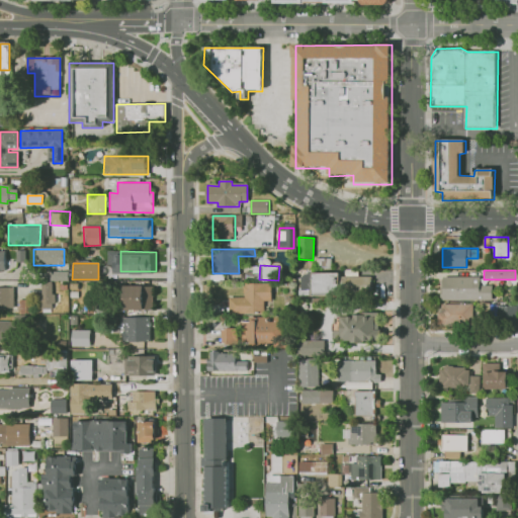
[(301,271),(338,271),(337,296),(301,295),(301,271)]
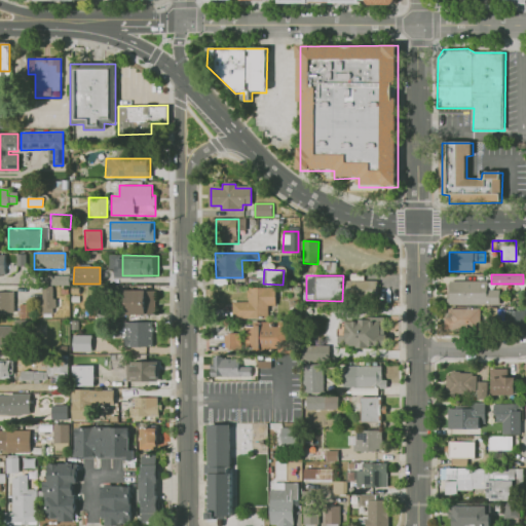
[(51,286),(68,286),(68,276),(51,276),(51,286)]
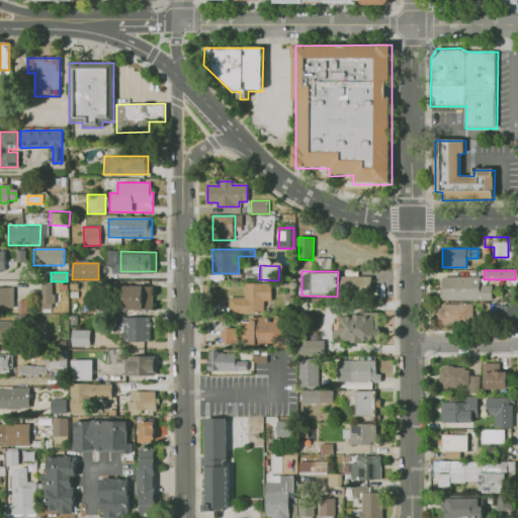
[(442,277),(442,299),(492,299),(492,285),(480,285),(480,278),(442,277)]
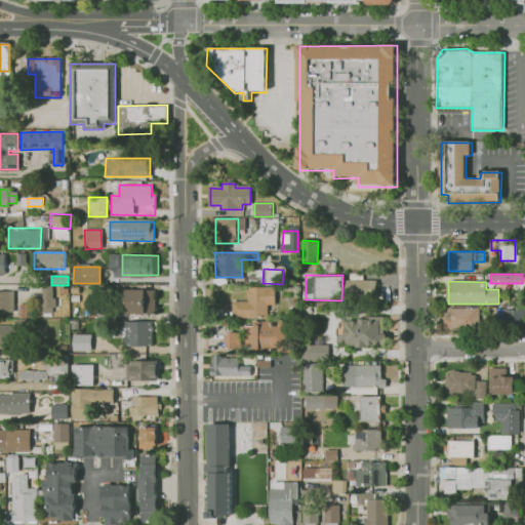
[(43,286),(42,312),(54,313),(55,299),(50,299),(51,287),(43,286)]
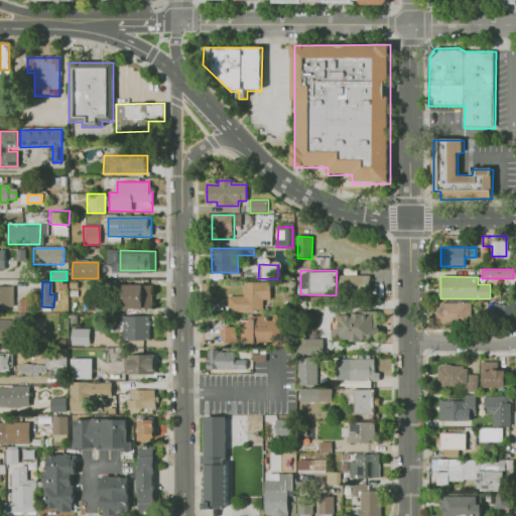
[(270,283),(244,282),(243,297),(229,297),(229,311),(263,311),(263,301),(270,301),(270,283)]
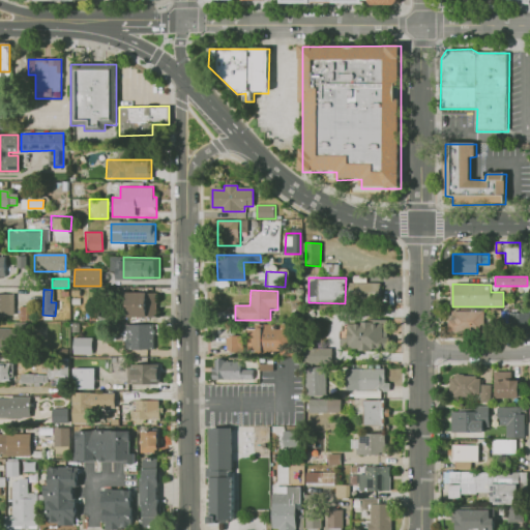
[(157,292),(156,318),(127,318),(127,292),(157,292)]
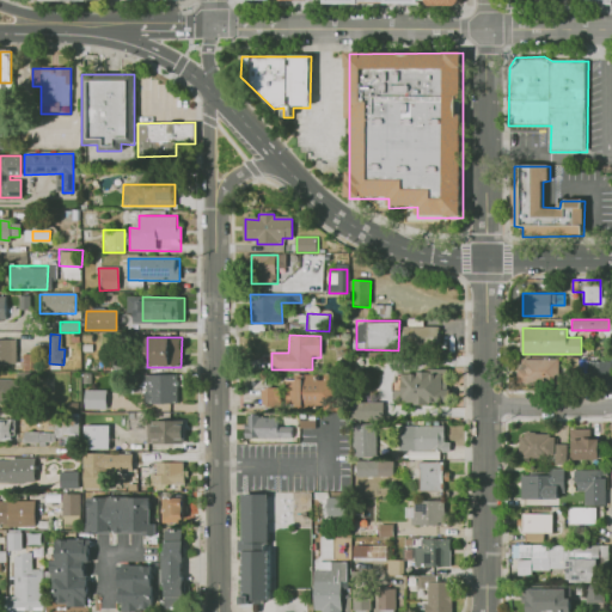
[(0,362),(13,362),(14,341),(0,341),(0,362)]
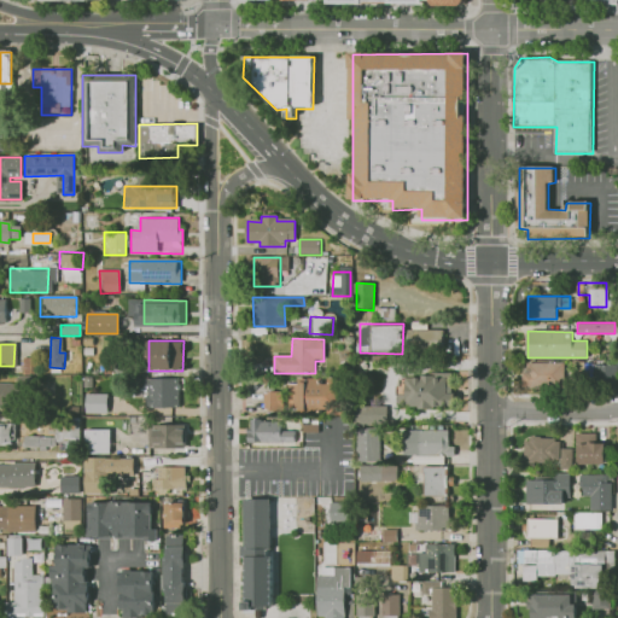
[(22,373),(33,374),(34,359),(22,357),(22,373)]
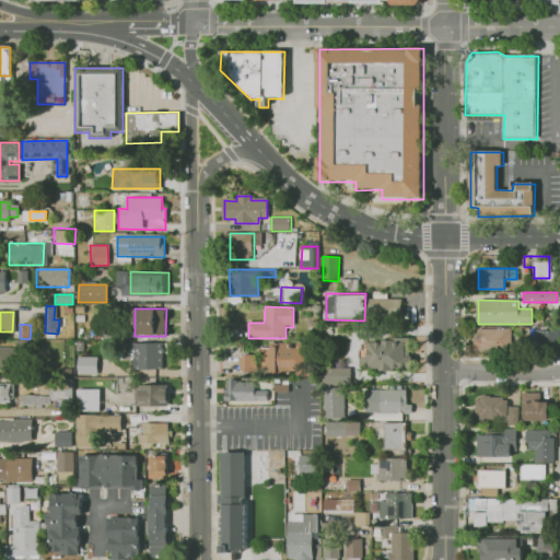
[(104,329),(104,340),(94,340),(94,329),(104,329)]
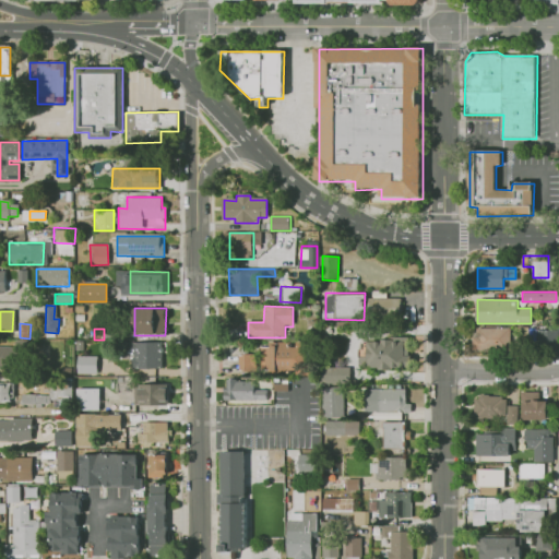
[(536,329),(536,353),(558,353),(558,329),(536,329)]
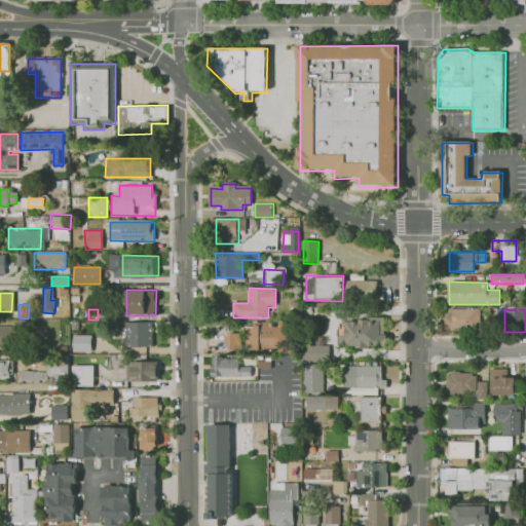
[(444,310),(480,311),(480,331),(444,331),(444,310)]
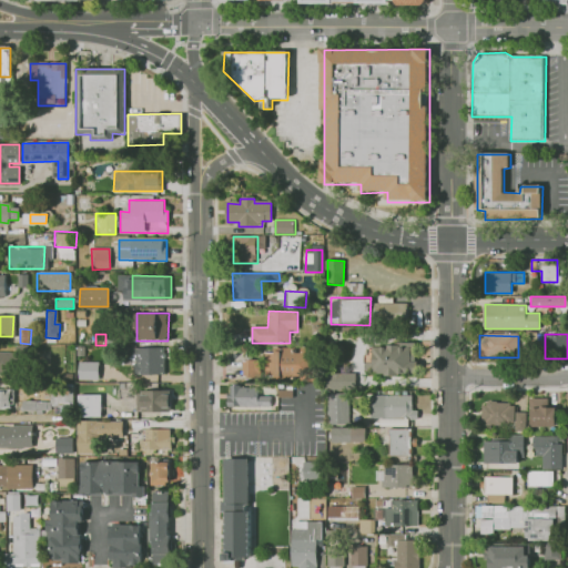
[(371,373),(413,374),(413,345),(371,345),(371,373)]
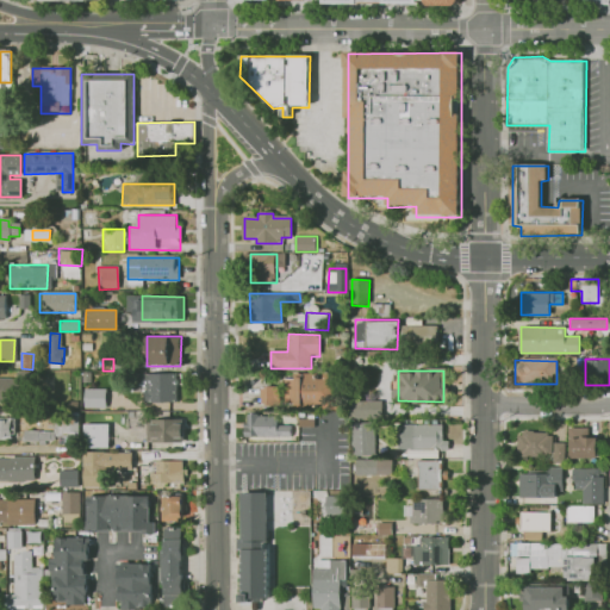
[(178,373),(178,403),(151,403),(151,373),(178,373)]
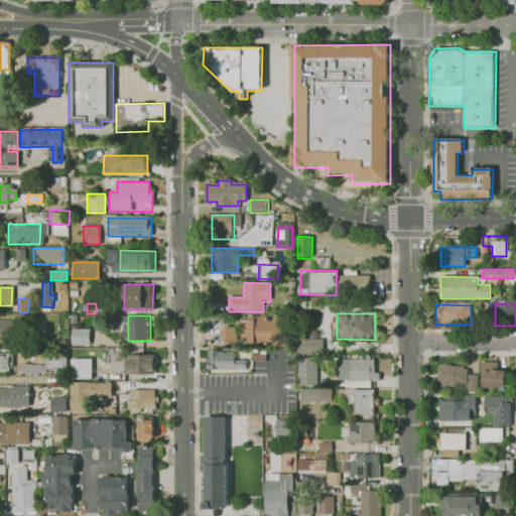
[(221,345),(287,346),(288,315),(271,315),(271,320),(265,320),(265,315),(252,315),(252,320),(243,319),(243,328),(221,327),(221,345)]
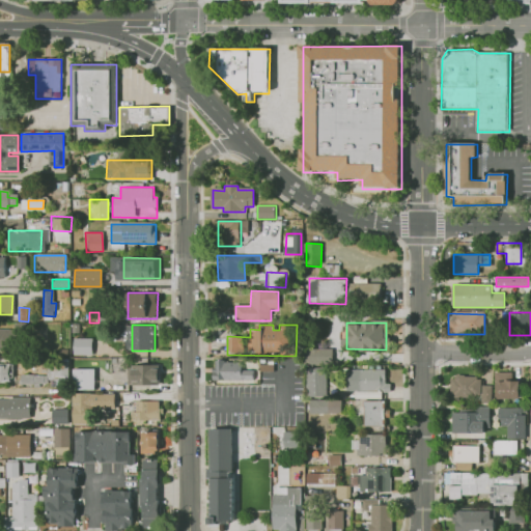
[(91,338),(73,338),(73,355),(91,355),(91,338)]
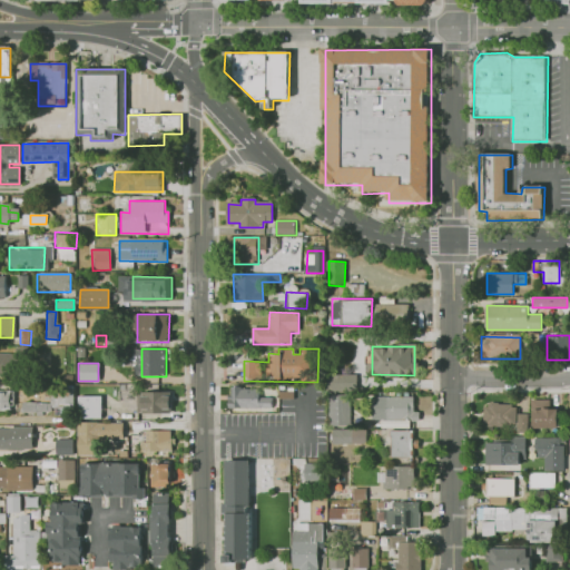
[(101,384),(125,385),(125,376),(101,374),(101,384)]
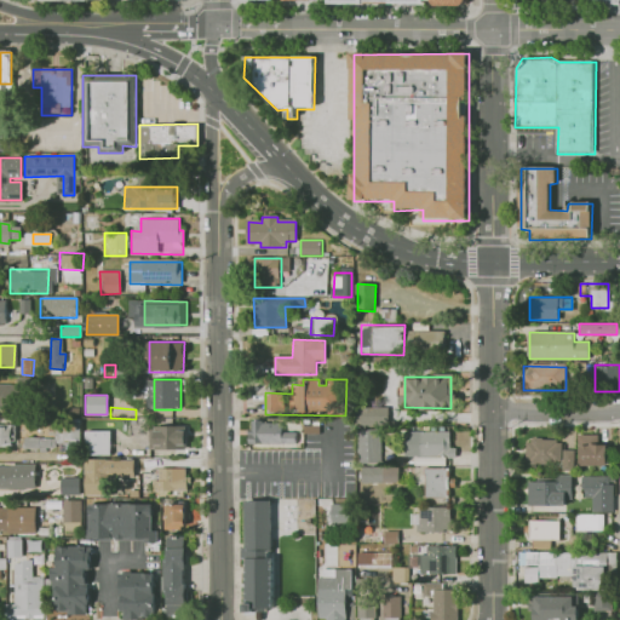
[(359,425),(388,425),(388,407),(359,407),(359,425)]
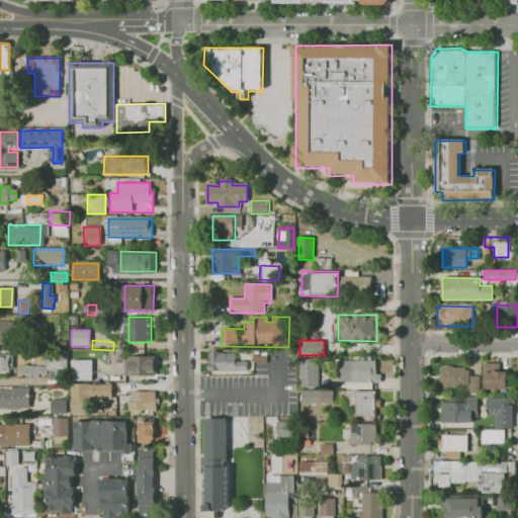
[(48,353),(48,369),(66,369),(66,353),(48,353)]
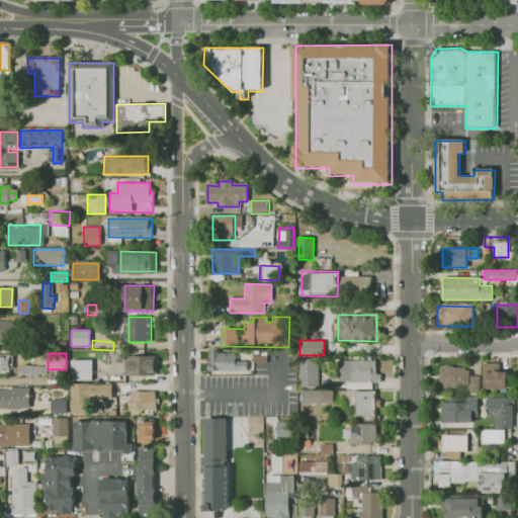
[(247,372),(210,372),(211,353),(235,353),(235,362),(247,362),(247,372)]
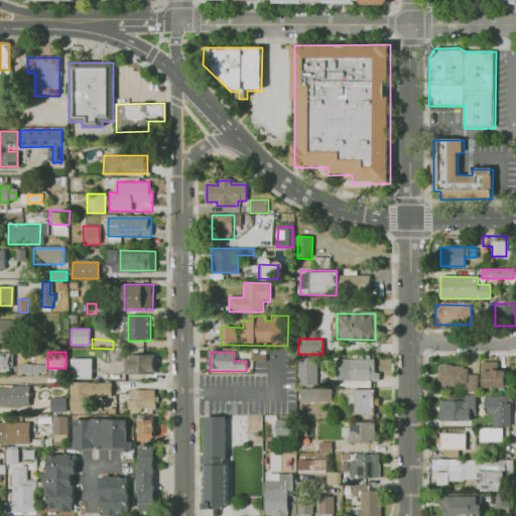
[(0,369),(10,370),(10,355),(0,354),(0,369)]
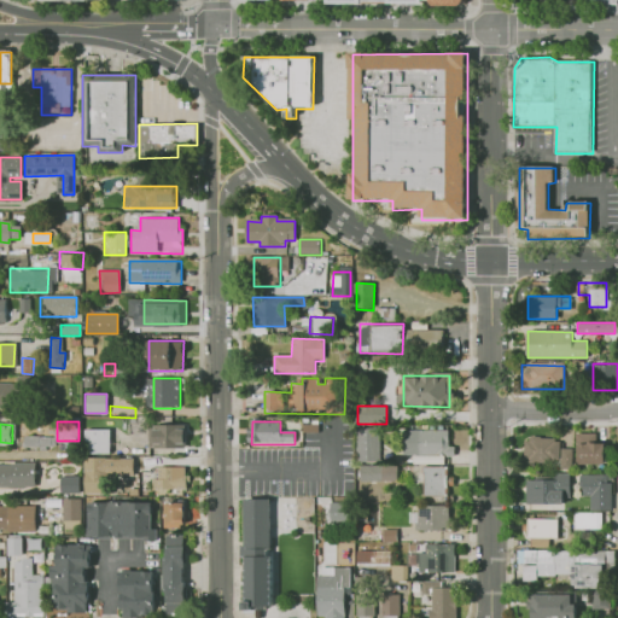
[(149,449),(187,448),(187,424),(147,424),(149,449)]
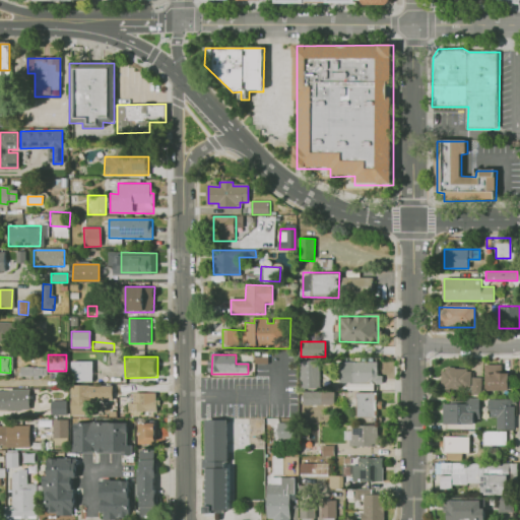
[(256,356),(269,356),(269,365),(256,365),(256,356)]
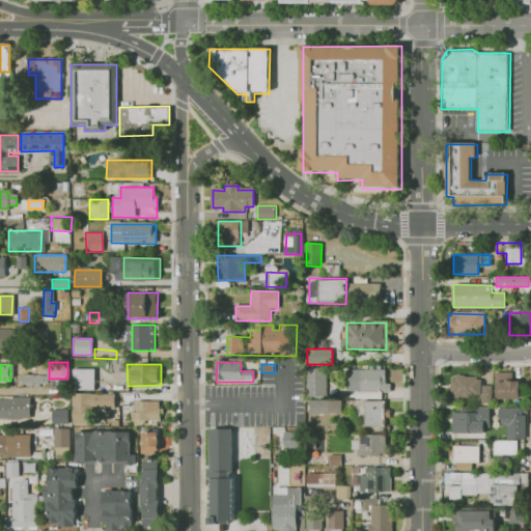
[(307,368),(307,397),(326,397),(327,368),(307,368)]
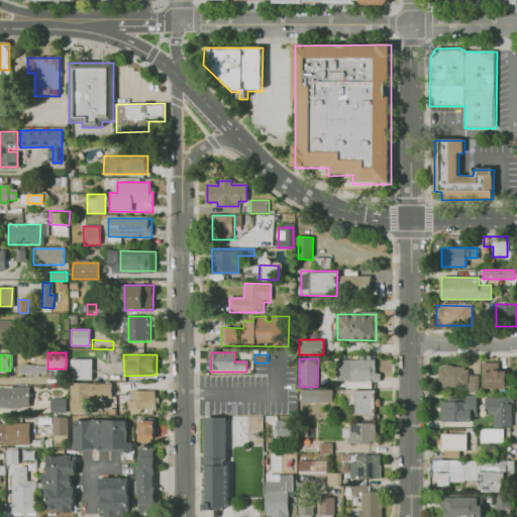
[(72,359),(72,380),(92,380),(92,359),(72,359)]
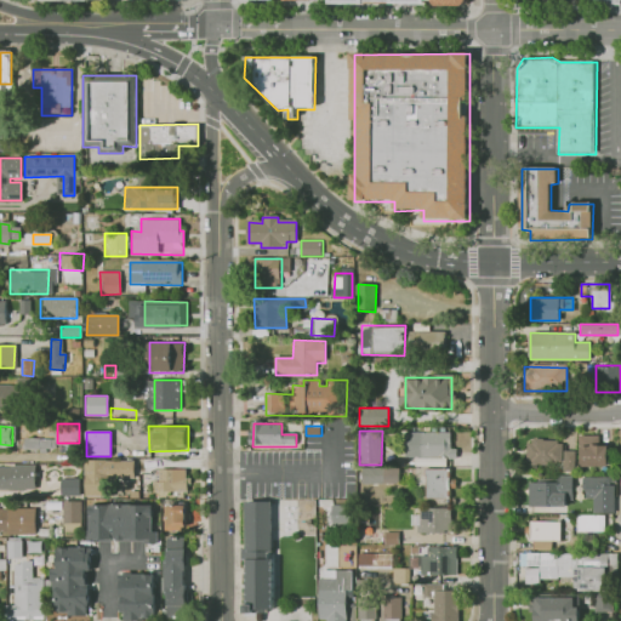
[(405,456),(453,456),(453,434),(405,434),(405,456)]
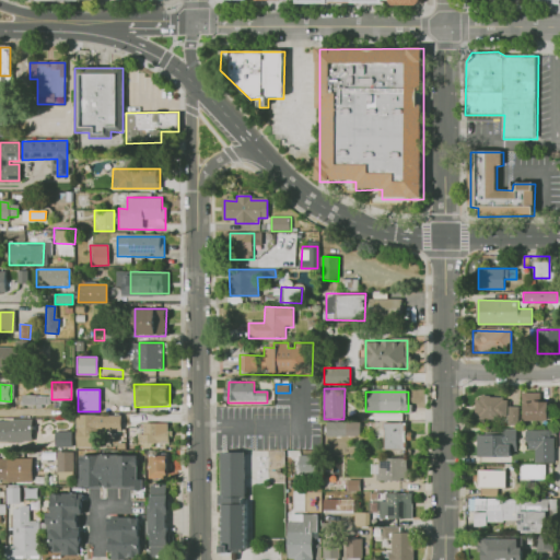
[(505,418),(474,417),(474,394),(493,394),(493,399),(506,399),(505,418)]
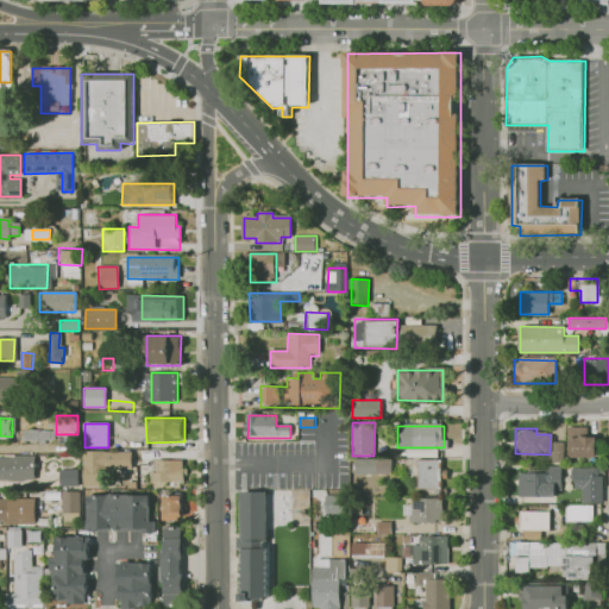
[(23,440),(52,441),(54,431),(23,431),(23,440)]
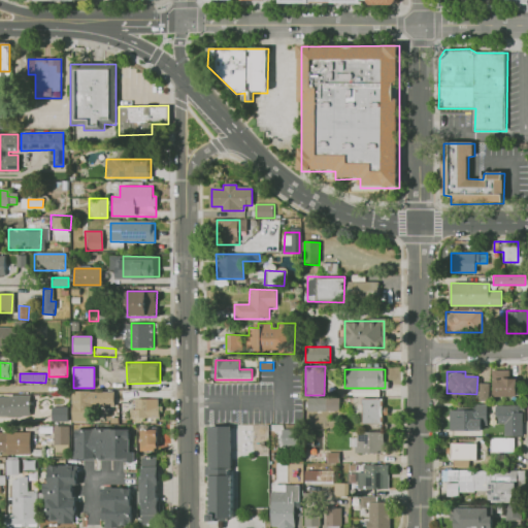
[(497,396),(518,396),(519,380),(497,380),(497,396)]
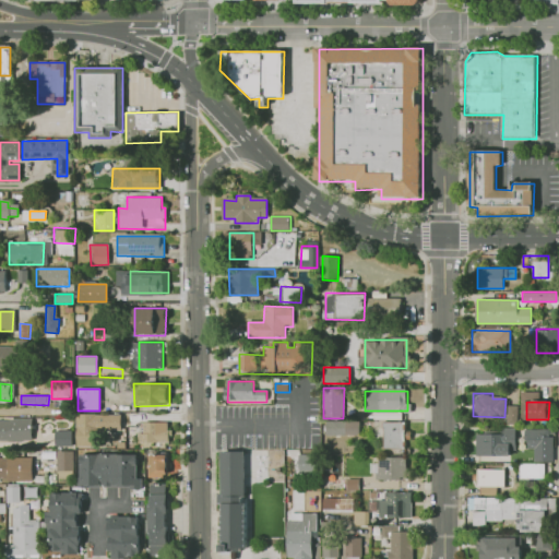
[(519,406),(518,425),(508,425),(508,406),(519,406)]
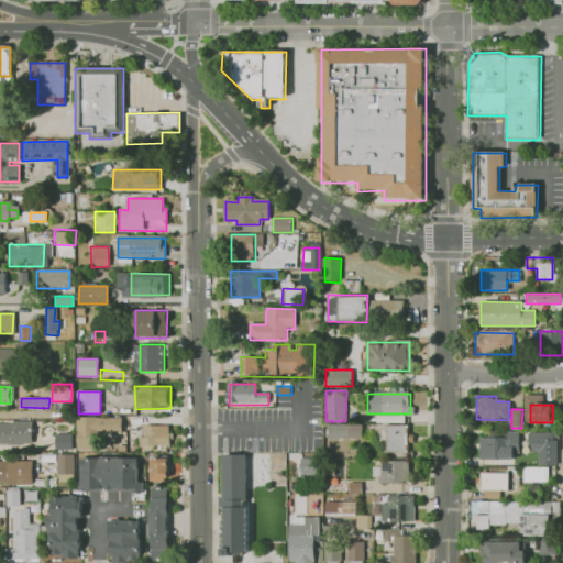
[(78,418),(78,450),(98,450),(98,435),(90,435),(90,418),(78,418)]
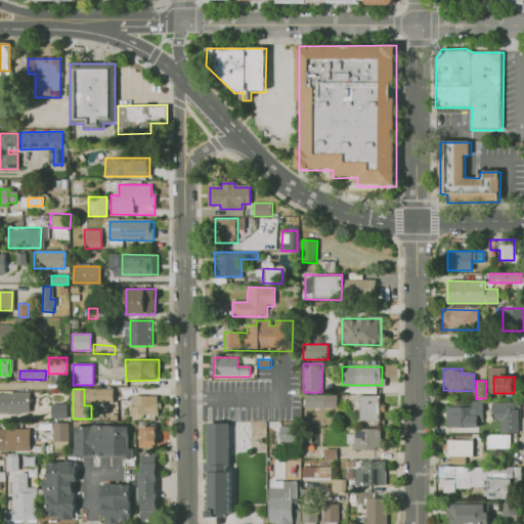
[(0,411),(29,412),(30,393),(0,392),(0,411)]
